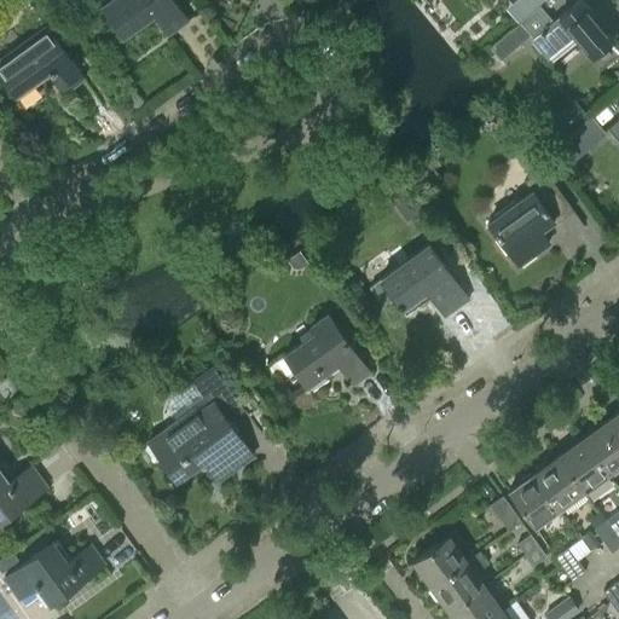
[(123,36),(152,15),(168,35),(186,22),(171,0),(111,0),(102,7),(123,36)]
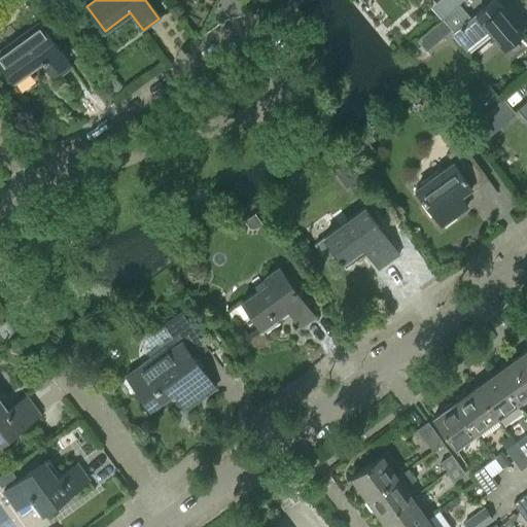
[(487,30),(502,48),(522,33),(493,0),(453,34),(465,47),(487,30)]
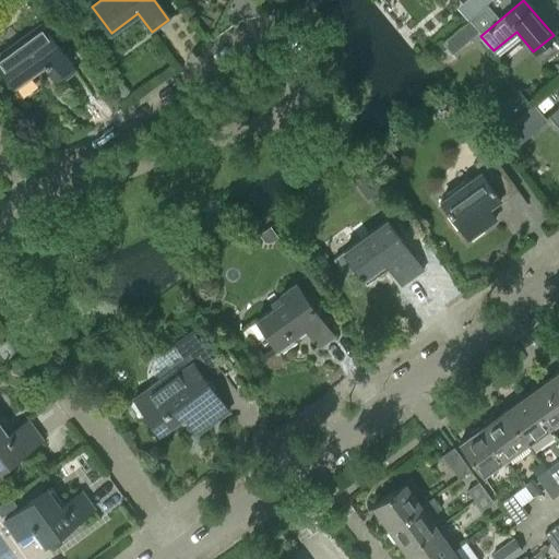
[(45,66),(56,82),(73,69),(40,22),(0,50),(0,68),(14,88),(45,66)]
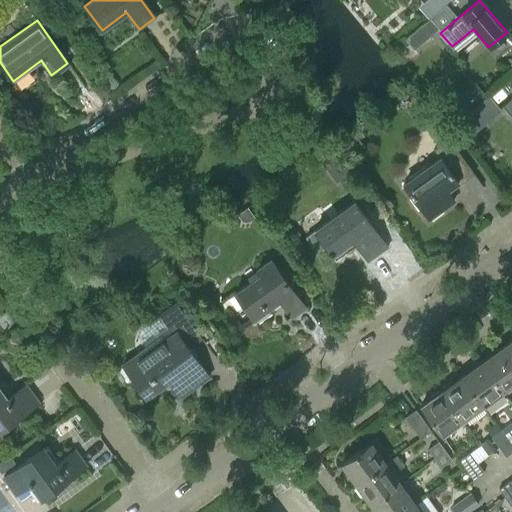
[(430,20),(405,40),(414,50),(438,30),(430,20)]
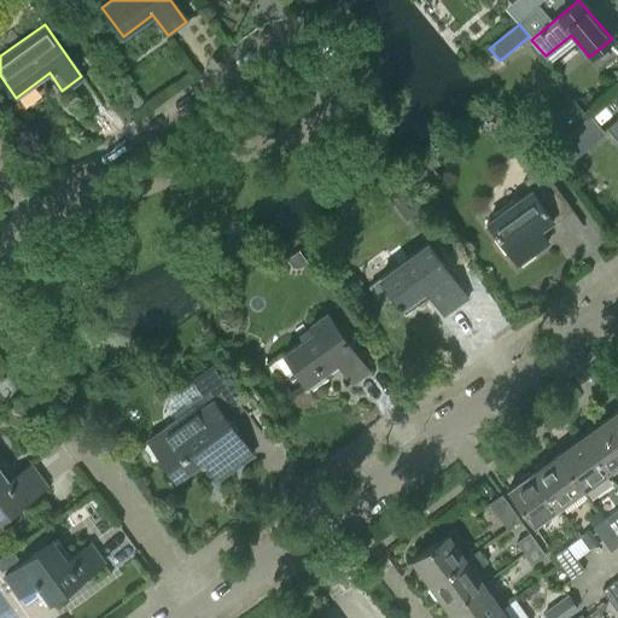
[(543,155),(559,172),(605,132),(589,115),(543,155)]
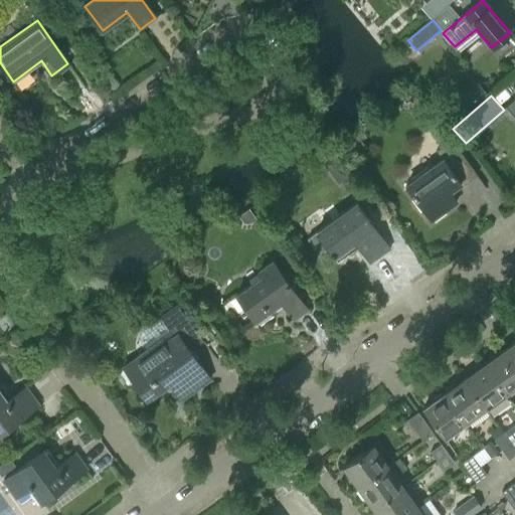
[(514,100),(506,109),(514,119),(514,100)]
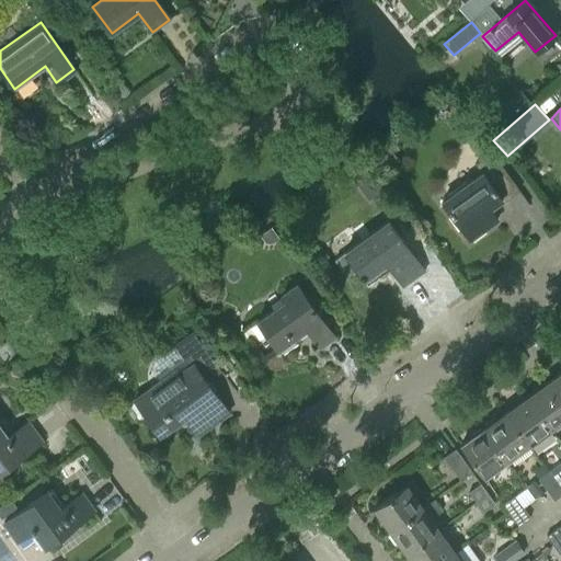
[(469,240),(497,220),(492,212),(519,192),(492,153),(476,164),(482,174),(443,203),(469,240)]
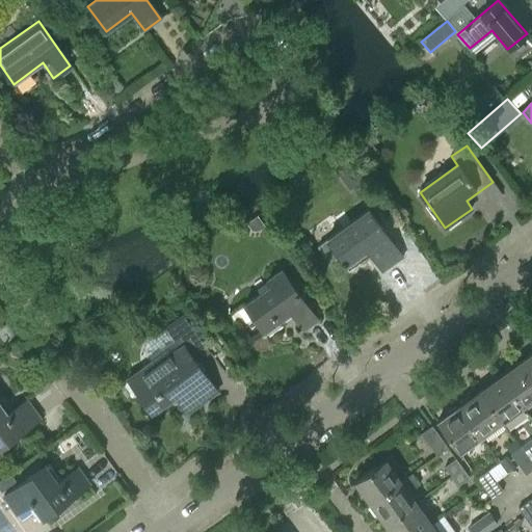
[(383,272),(403,258),(369,211),(317,247),(329,265),(340,258),(349,270),(370,255),(383,272)]
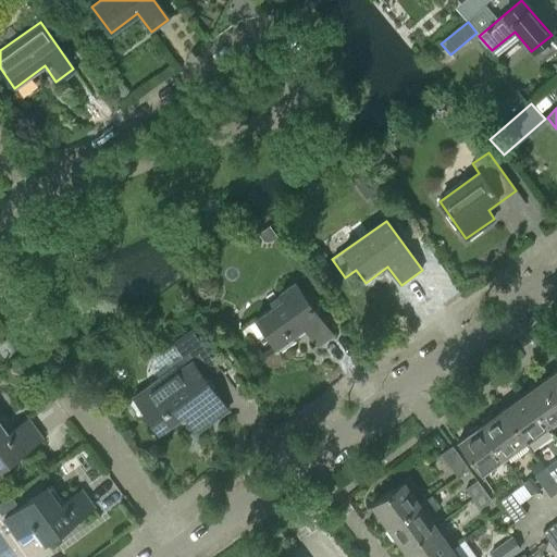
[(307,331),(318,345),(332,335),(294,283),(280,293),(284,298),(256,319),(280,351),(307,331)]
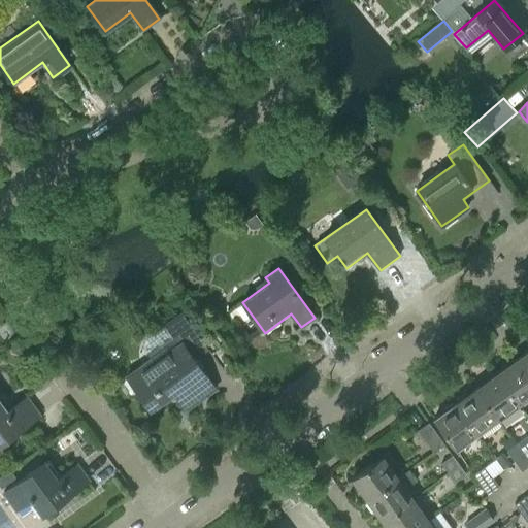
[(163,326),(177,347),(153,364),(151,360),(126,377),(150,409),(172,393),(186,411),(217,390),(195,360),(208,350),(182,312),(163,326)]
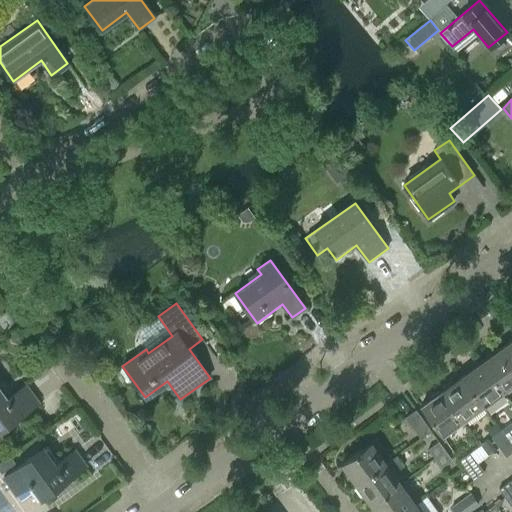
[(511,364),(511,339),(500,348),(511,364)]
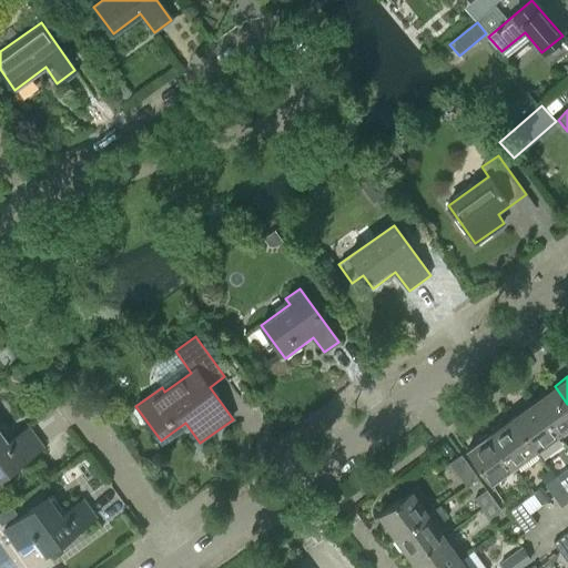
[(556,435),(567,426),(567,404),(555,386),(533,403),(556,435)]
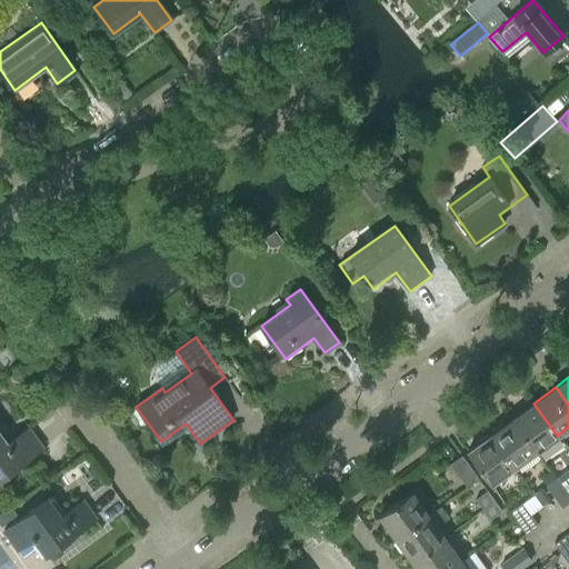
[(535,452),(557,436),(533,403),(511,420),(535,452)]
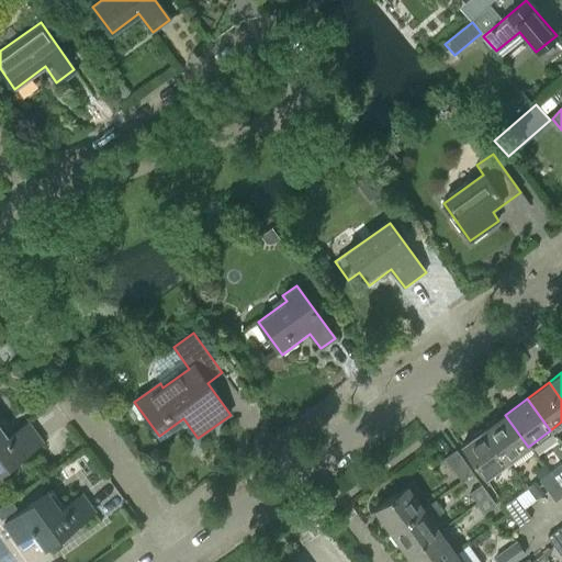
[(505,415),(482,431),(505,463),(528,447),(505,415)]
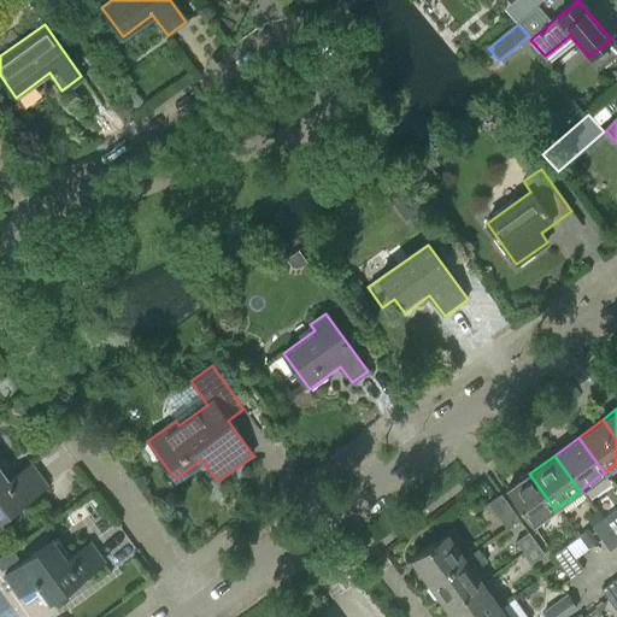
[(0,518),(37,492),(46,486),(30,464),(7,481),(0,470),(0,518)]
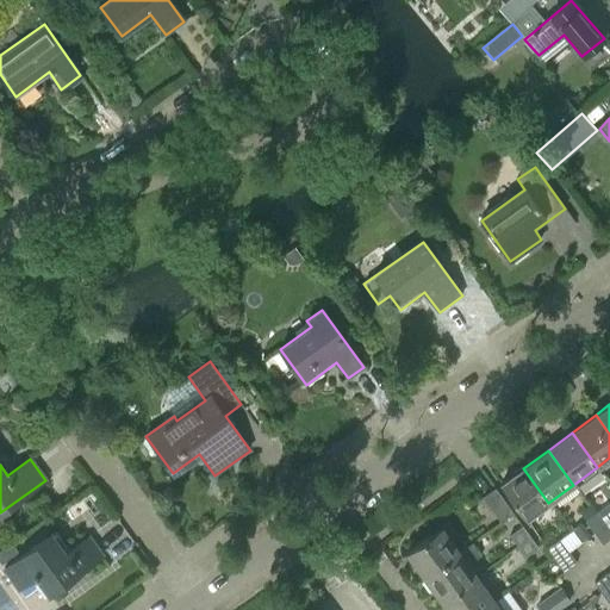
[(526,520),(548,503),(523,468),(500,485),(526,520)]
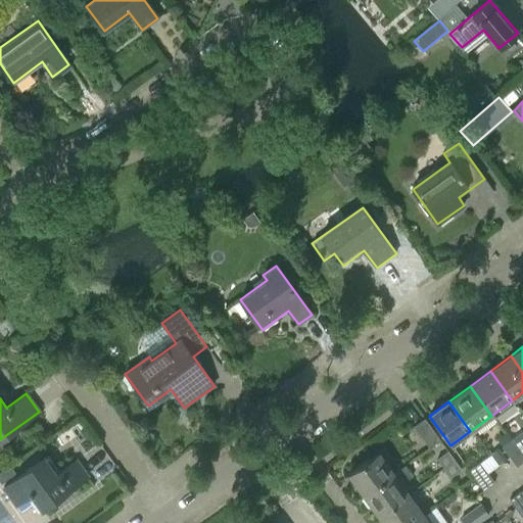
[(414,427),(429,447),(439,440),(424,419),(414,427)]
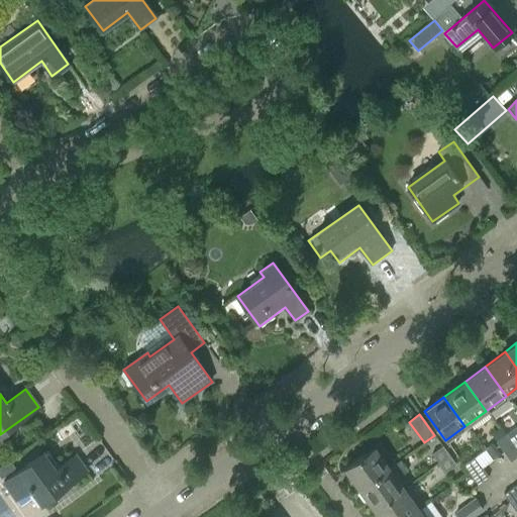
[(516,449),(516,428),(516,427),(506,434),(516,449)]
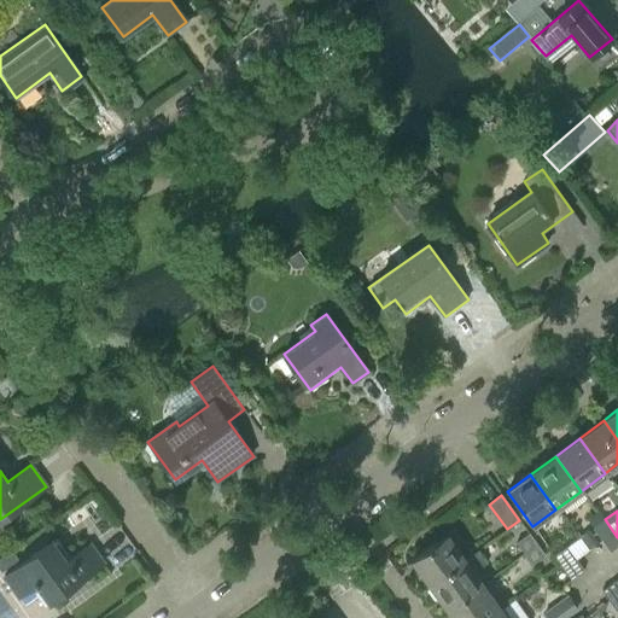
[(610,552),(617,546),(617,537),(605,519),(593,528),(610,552)]
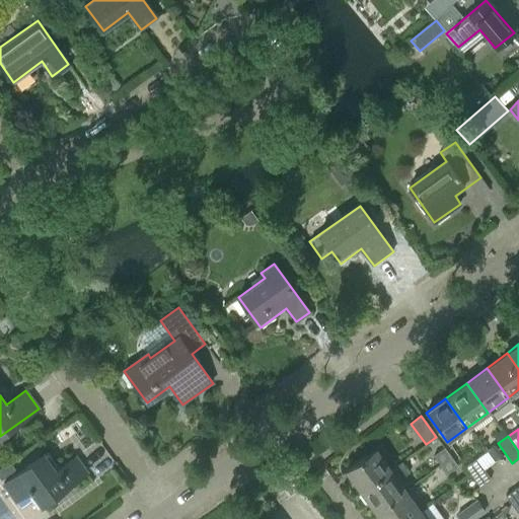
[(434,456),(440,464),(450,456),(444,448),(434,456)]
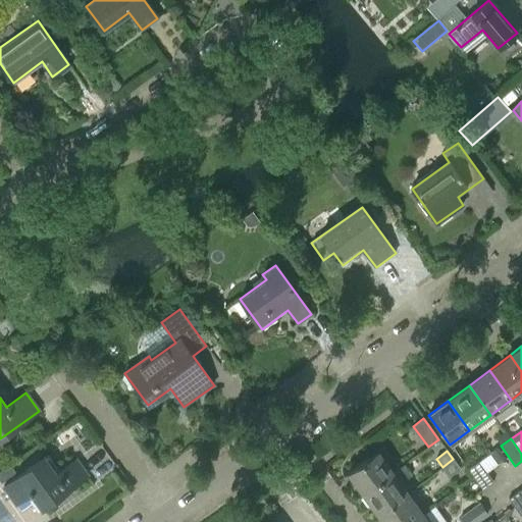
[(393,472),(377,452),(348,473),(363,493),(393,472)]
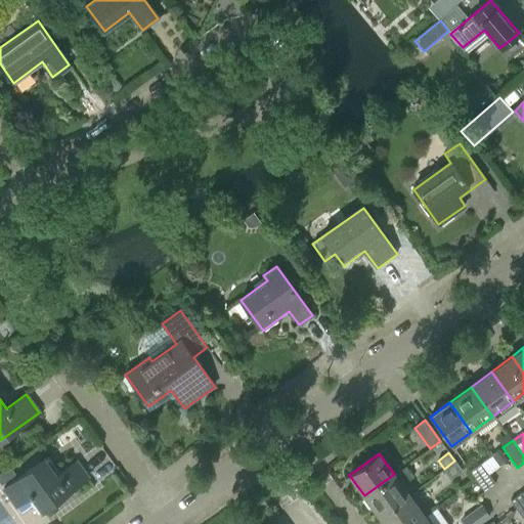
[(31,495),(32,497),(42,511),(88,478),(77,462),(59,474),(47,457),(3,489),(16,506),(31,495)]
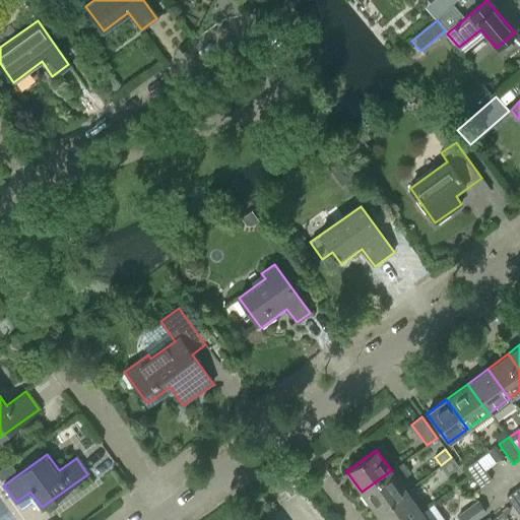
[(451,457),(441,465),(448,475),(459,467),(451,457)]
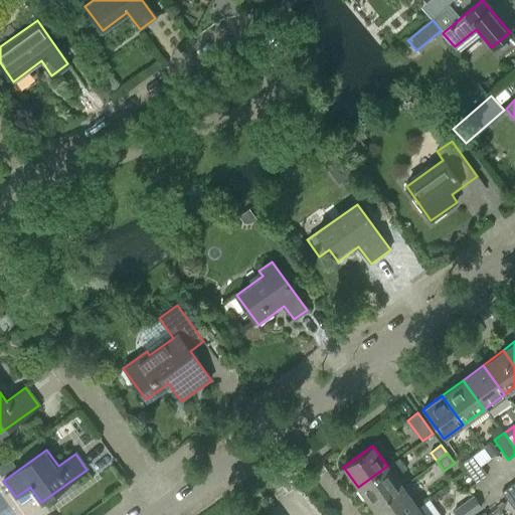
[(487,476),(480,466),(473,456),(462,464),(476,483),(487,476)]
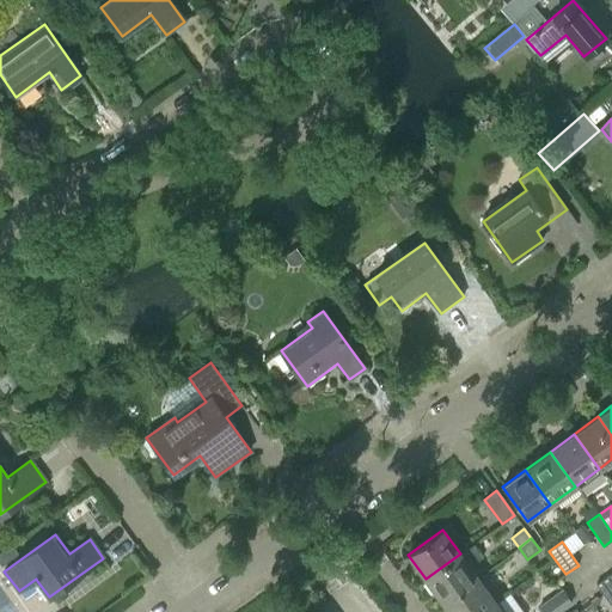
[(11,543),(0,550),(0,563),(1,565),(18,552),(11,543)]
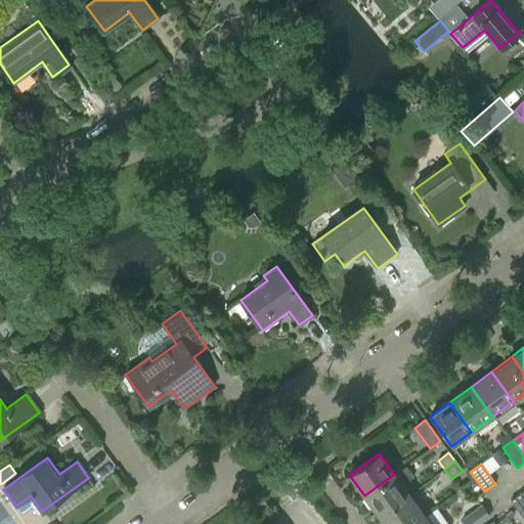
[(364,495),(379,517),(408,494),(401,485),(413,477),(405,466),(394,474),(364,495)]
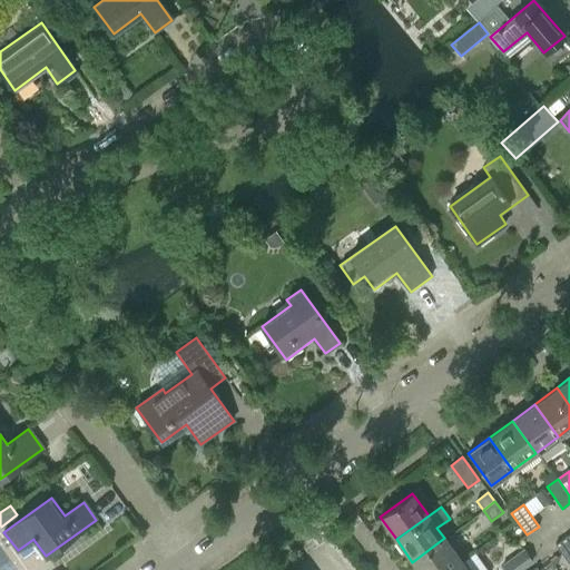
[(569,566),(569,542),(566,537),(556,544),(569,566)]
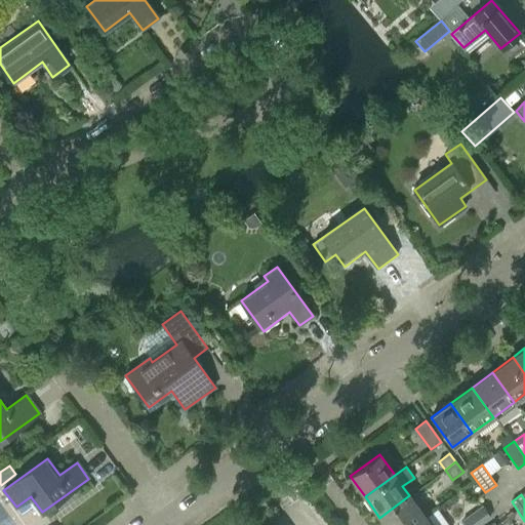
[(379,518),(385,524),(412,524),(425,517),(409,495),(379,518)]
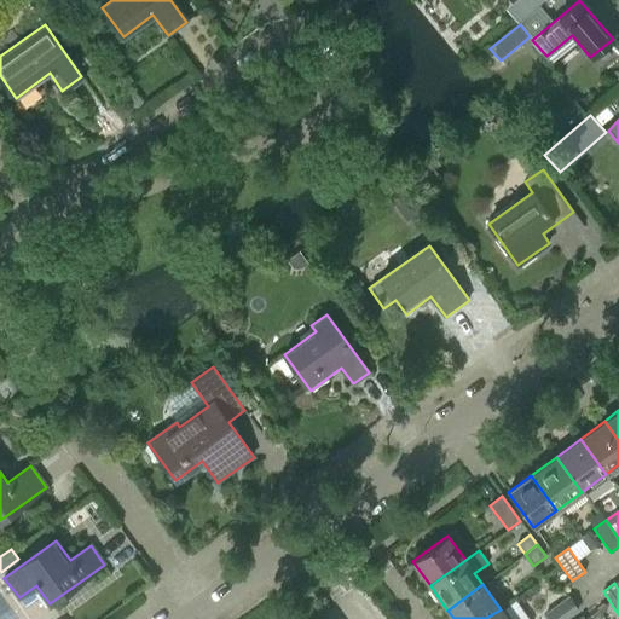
[(570,597),(551,611),(545,614),(548,618),(565,618),(578,609),(570,597)]
